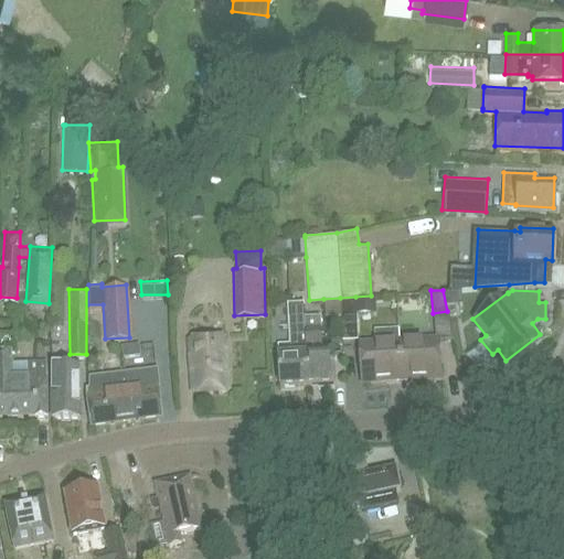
[(359,302),(365,319),(383,311),(376,294),(359,302)]
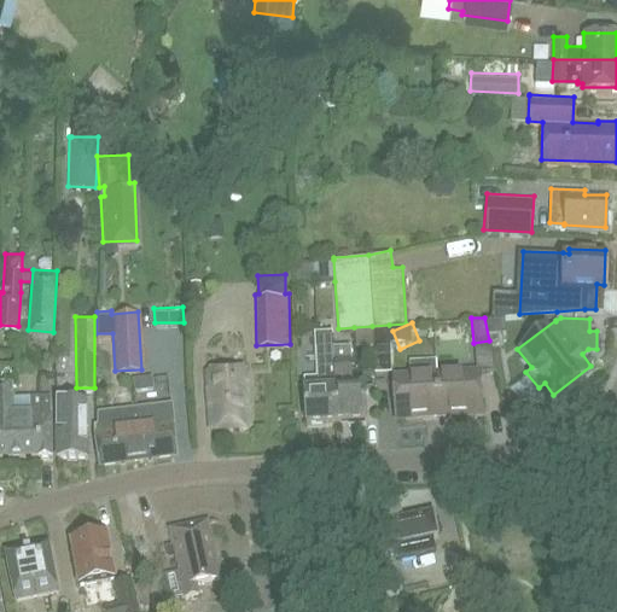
[(186,326),(158,326),(157,376),(186,376),(186,326)]
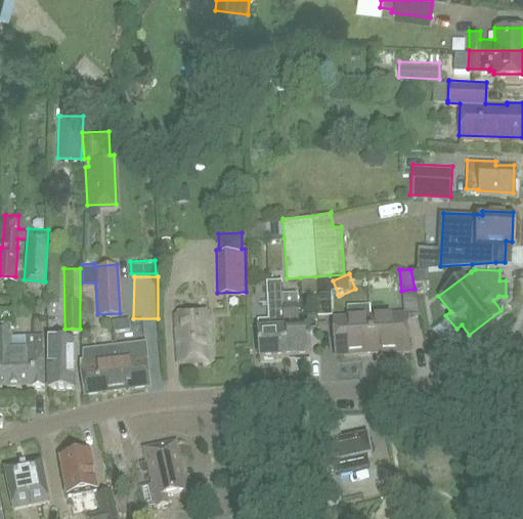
[(285,355),(284,326),(281,292),(280,278),(265,279),(267,317),(257,318),(259,356),(285,355)]
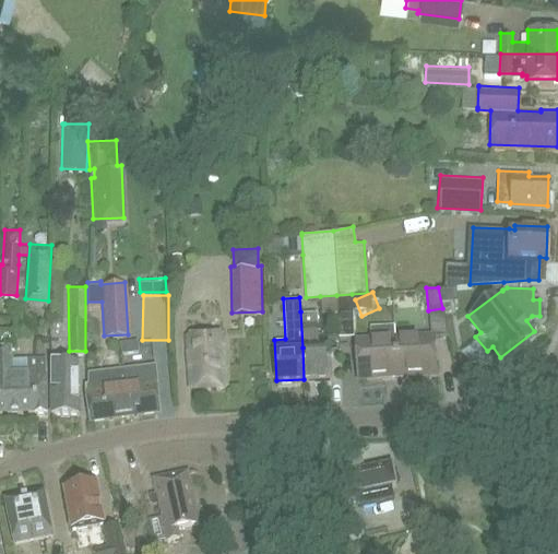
[(317,310),(300,311),(303,348),(304,379),(313,378),(313,382),(330,381),(330,377),(331,377),(330,346),(329,346),(328,339),(318,339),(317,310)]
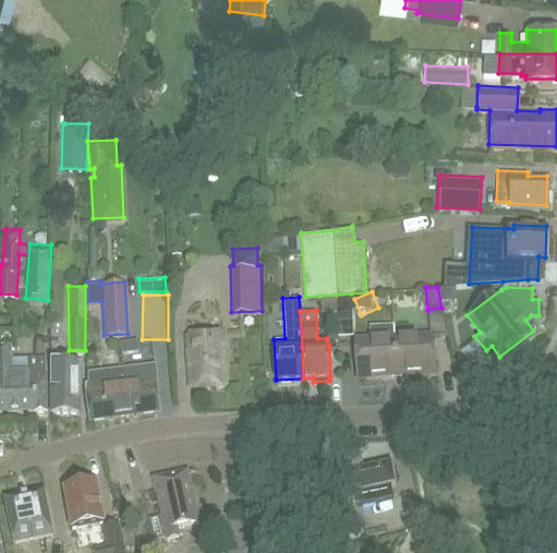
[(368,324),(370,337),(354,338),(356,375),(395,373),(392,336),(391,323),(368,324)]
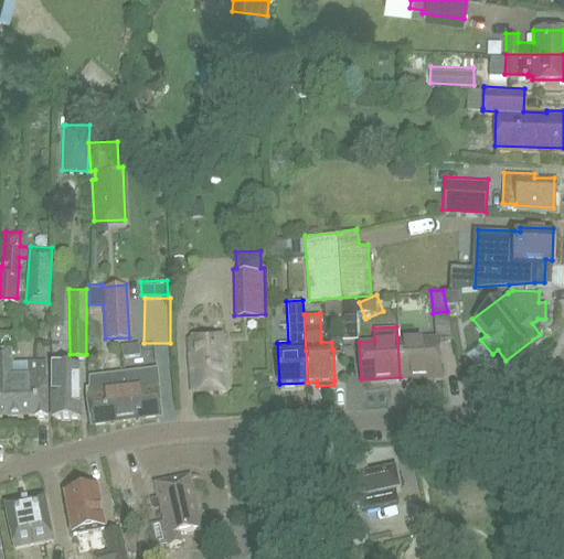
[(192,388),(229,386),(225,333),(189,335),(192,388)]
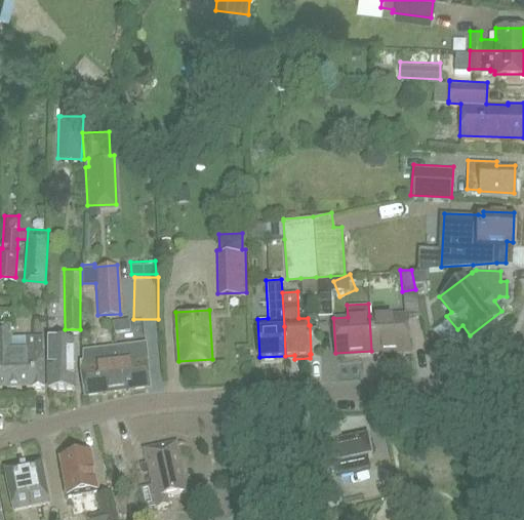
[(369,316),(371,351),(407,349),(405,313),(369,316)]
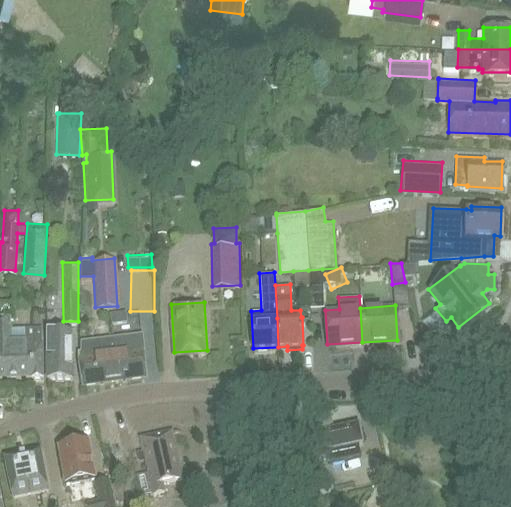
[(110,312),(111,321),(127,319),(125,310),(110,312)]
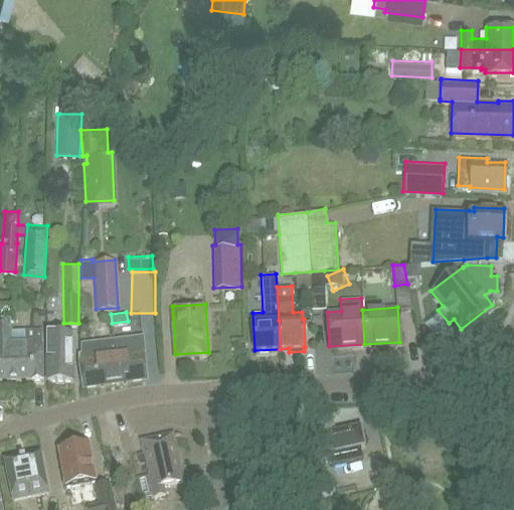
[(14,353),(11,353),(10,328),(10,317),(0,316),(0,378),(15,378),(14,353)]
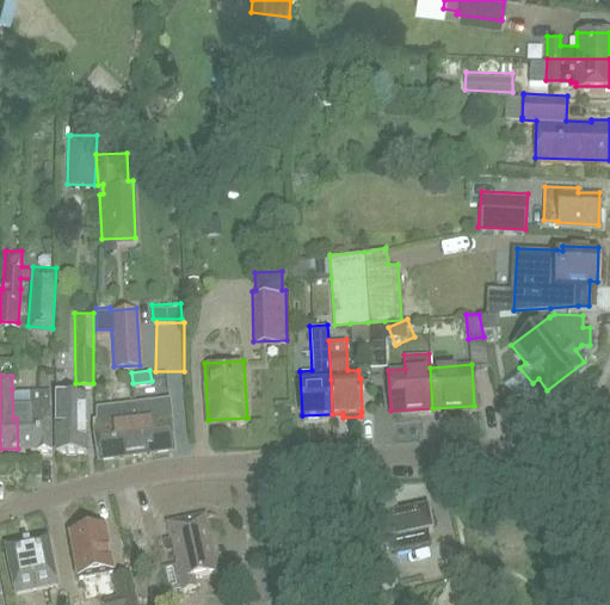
[(17,419),(18,449),(50,449),(49,389),(29,389),(12,389),(13,419),(17,419)]
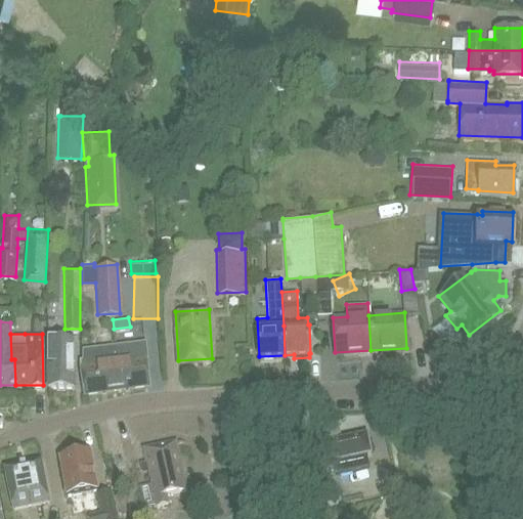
[(73,384),(73,336),(47,336),(47,384),(73,384)]
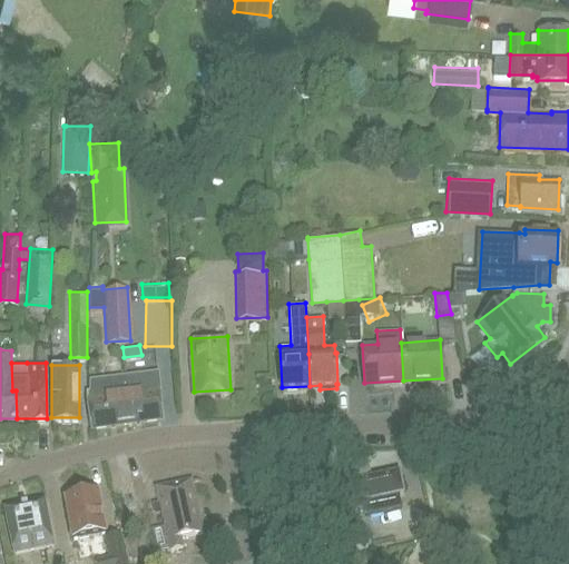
[(116,401),(118,422),(163,416),(157,385),(159,385),(157,366),(126,370),(125,385),(127,398),(116,401)]
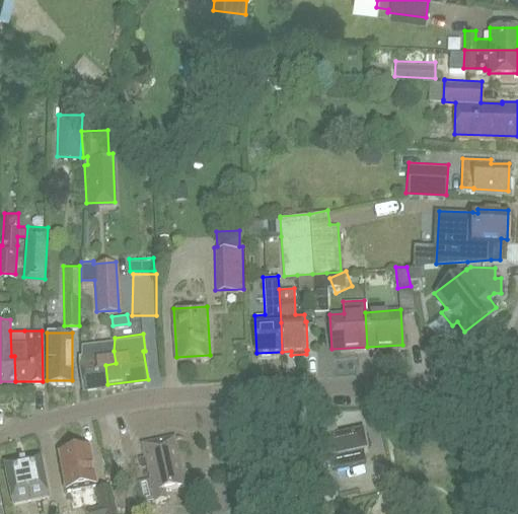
[(83,387),(107,384),(105,365),(116,363),(114,351),(115,338),(80,342),(80,352),(77,352),(78,356),(83,387)]
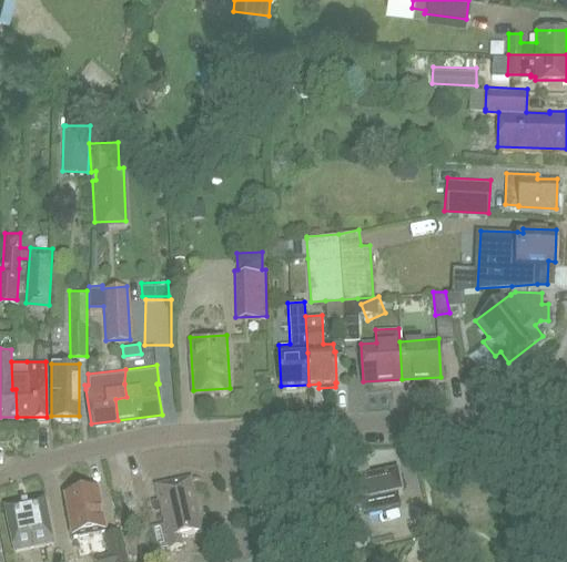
[(352,482),(348,470),(352,469),(348,446),(335,447),(338,472),(342,471),(345,483),(340,484),(344,506),(357,502),(356,498),(361,498),(363,511),(401,503),(397,489),(402,489),(397,468),(352,477),(353,482),(352,482)]
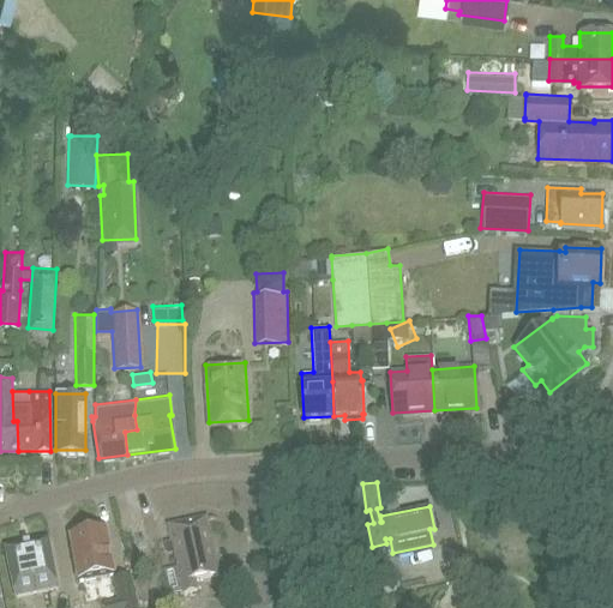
[(408,504),(431,499),(428,488),(407,493),(408,504)]
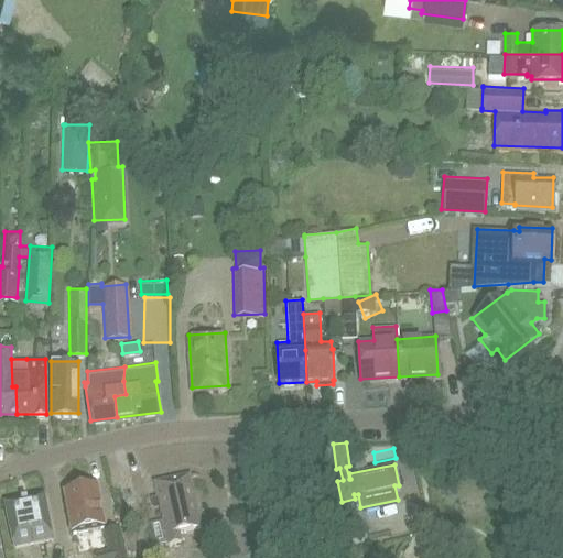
[(168,542),(181,539),(179,529),(201,525),(188,472),(154,480),(162,517),(149,520),(154,543),(168,539),(168,542)]
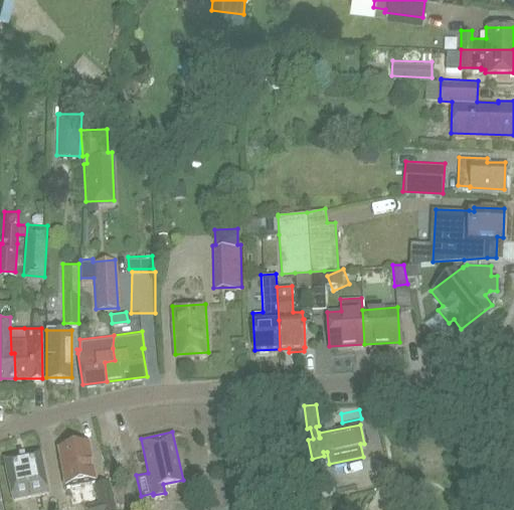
[(78,482),(79,488),(92,486),(90,480),(95,478),(88,444),(59,450),(66,484),(78,482)]
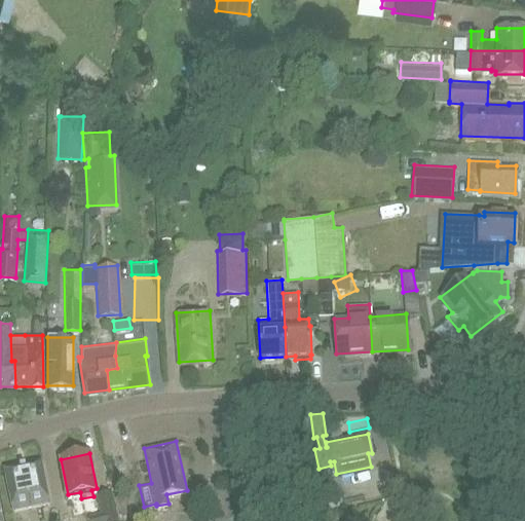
[(49,500),(41,459),(4,467),(12,508),(49,500)]
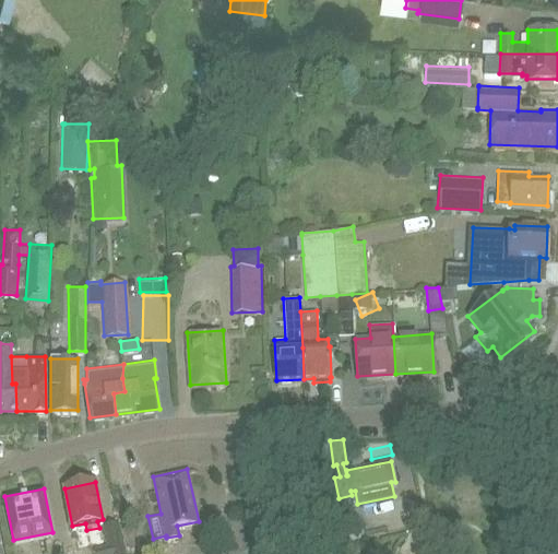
[(126,553),(117,523),(104,528),(108,543),(95,547),(96,553),(126,553)]
